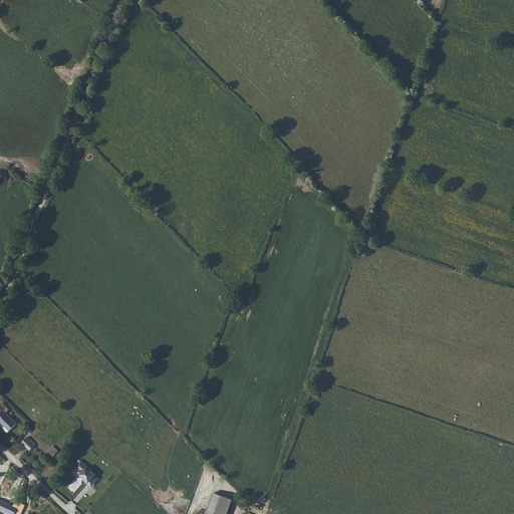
[(0,413),(0,422),(9,432),(16,424),(3,411),(0,413)]
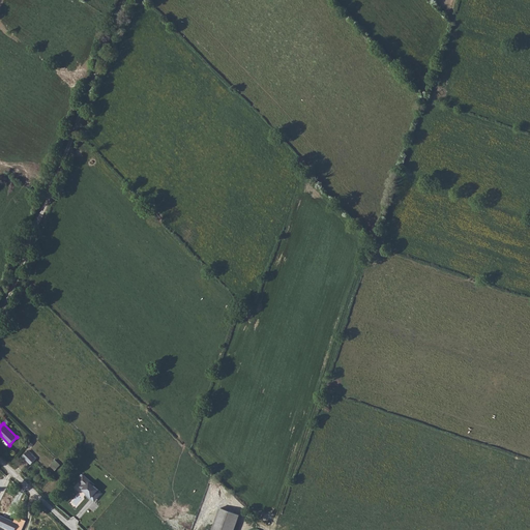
[(36,460),(27,451),(22,457),(30,465),(36,460)]
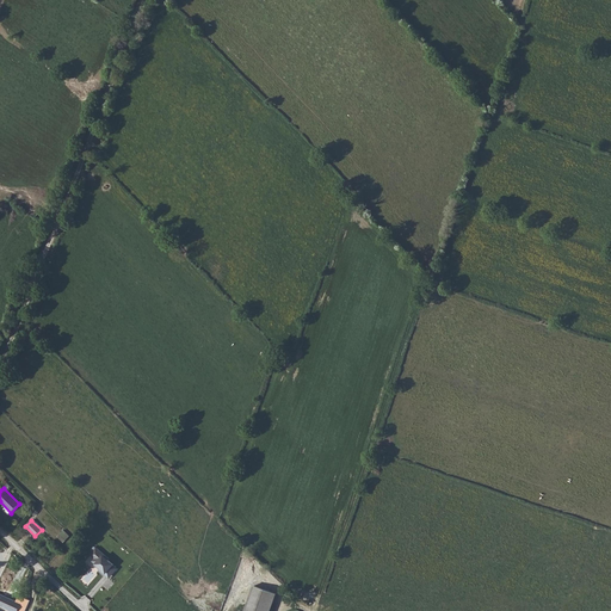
[(71,535),(62,528),(55,535),(62,543),(71,535)]
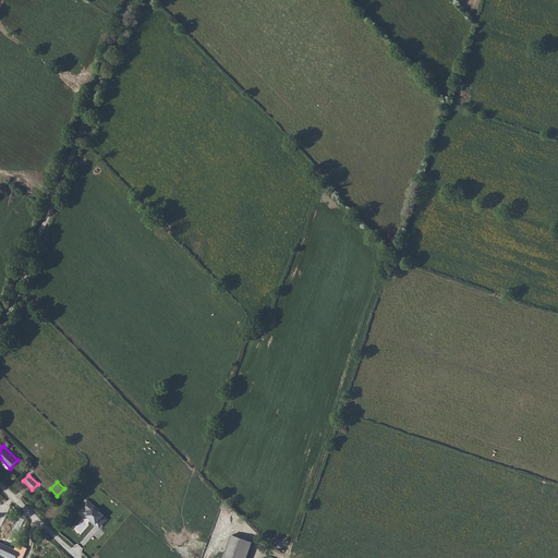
[(80,508),(101,528),(109,518),(88,499),(80,508)]
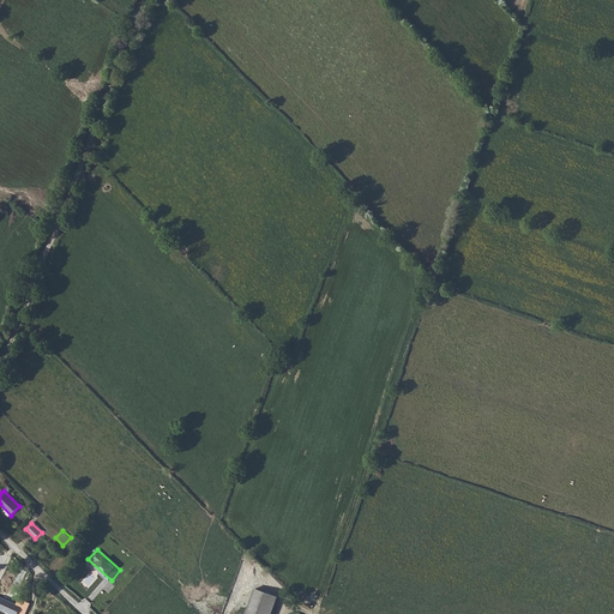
[(271,613),(277,597),(254,590),(245,613),(271,613)]
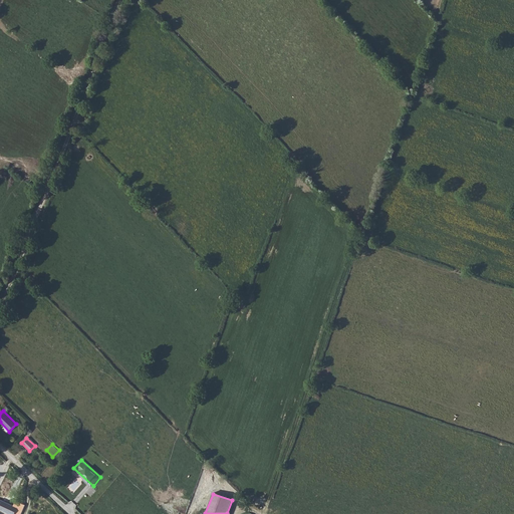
All buildings are outlined.
